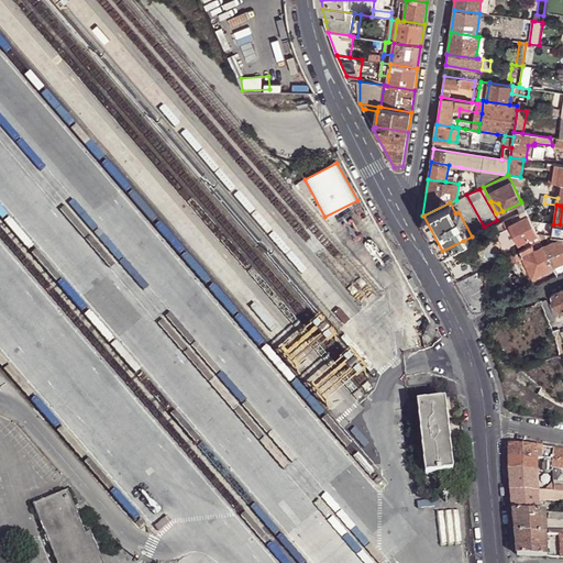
[(530,220),(528,217),(525,211),(503,222),(506,230),(496,233),(503,249),(515,243),(516,245),(522,242),(526,247),(540,240),(532,224),(530,220)]
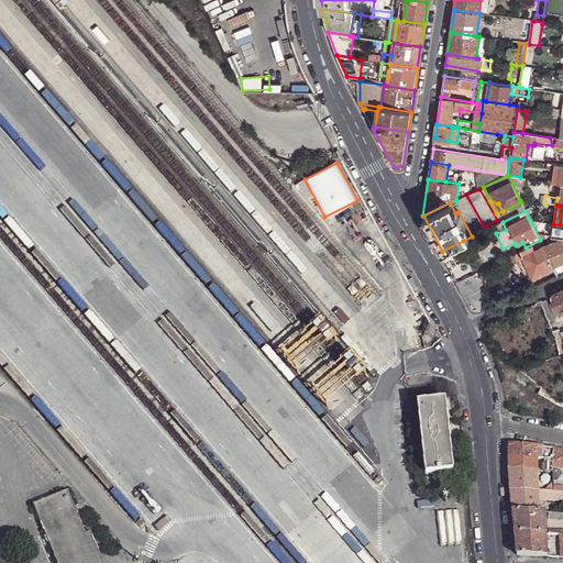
[(562,224),(560,224),(553,224),(553,228),(552,235),(553,235),(562,236),(562,224)]
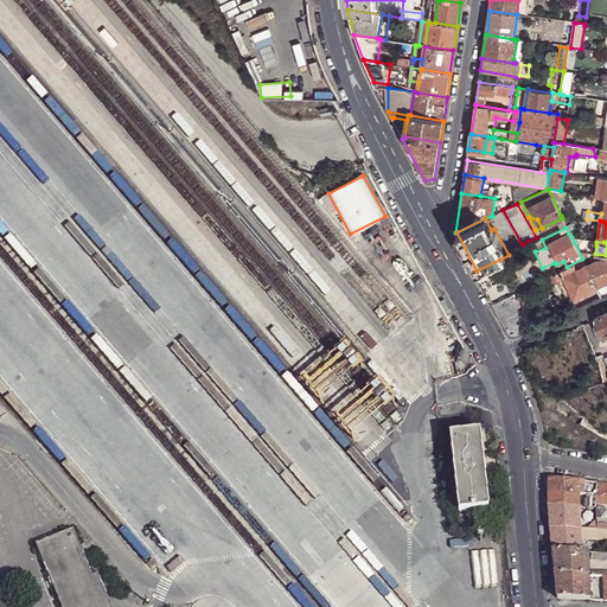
[(606,281),(606,256),(599,260),(586,266),(595,287),(606,281)]
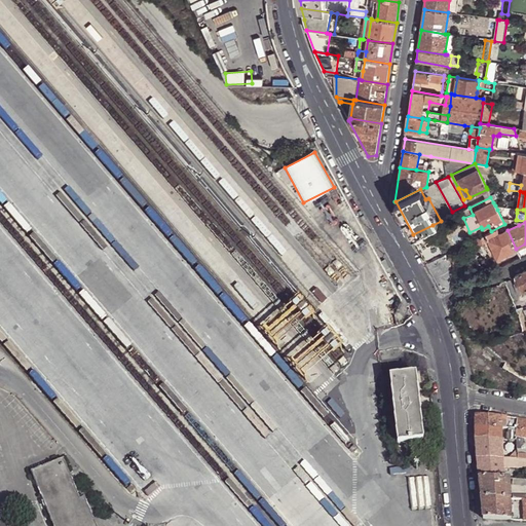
[(504,224),(491,231),(490,231),(486,233),(489,238),(508,230),(504,224)]
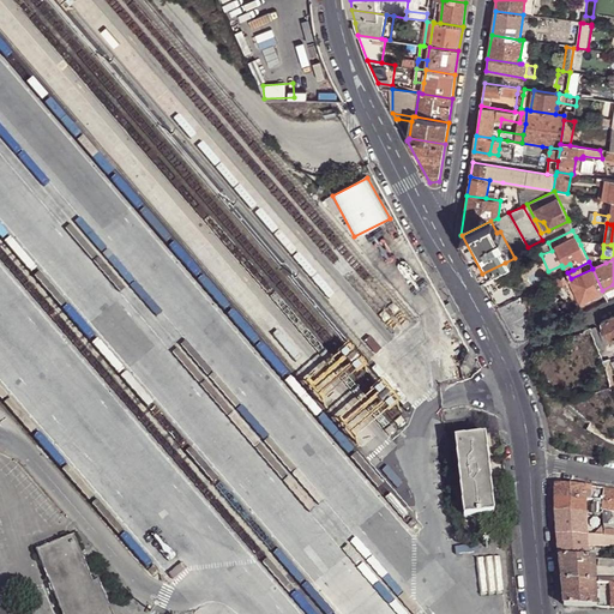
[(482,274),(481,275),(498,307),(517,296),(522,295),(505,263),(482,274)]
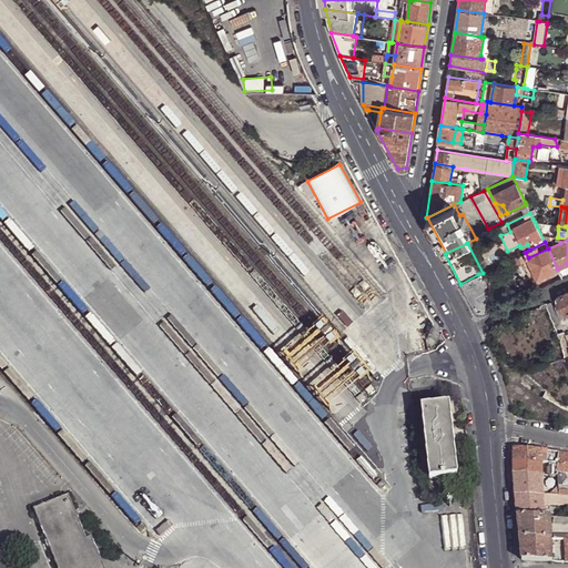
[(557,269),(548,249),(528,257),(538,277),(557,269)]
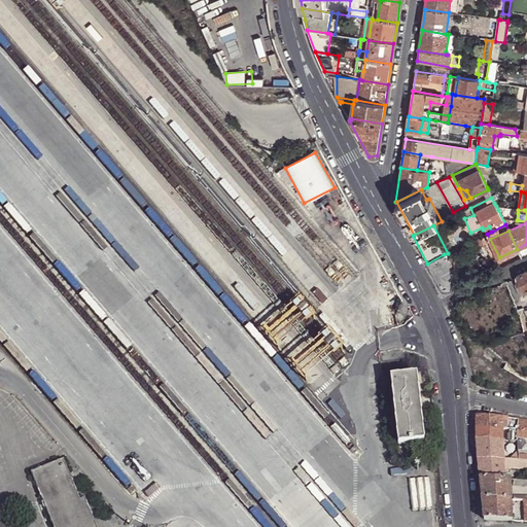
[(485,245),(481,237),(471,242),(476,249),(485,245)]
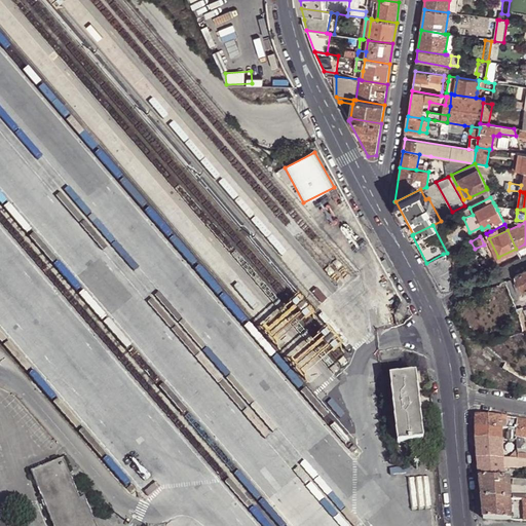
[(443,254),(426,263),(440,287),(456,277),(443,254)]
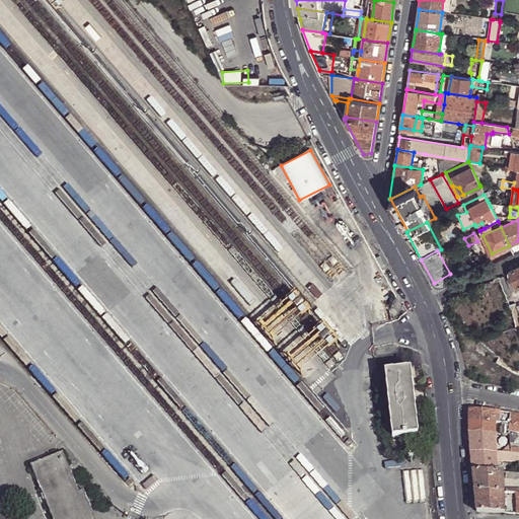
[(518,266),(508,272),(510,276),(512,276),(516,287),(518,285),(518,266)]
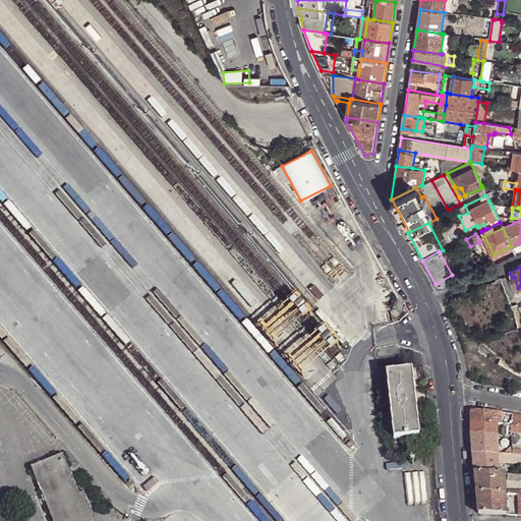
[(377,306),(366,314),(373,323),(383,313),(377,306)]
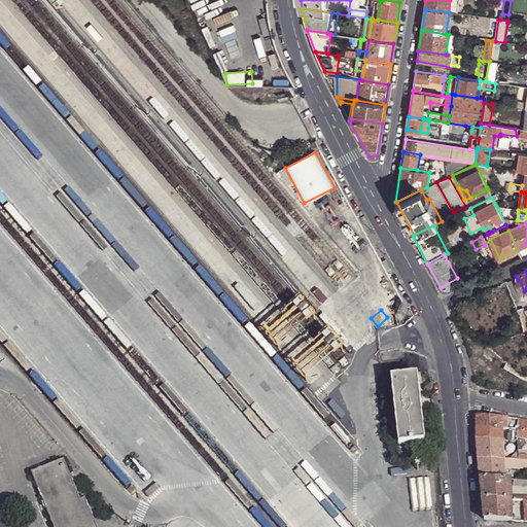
[(511,324),(513,336),(524,332),(522,322),(511,324)]
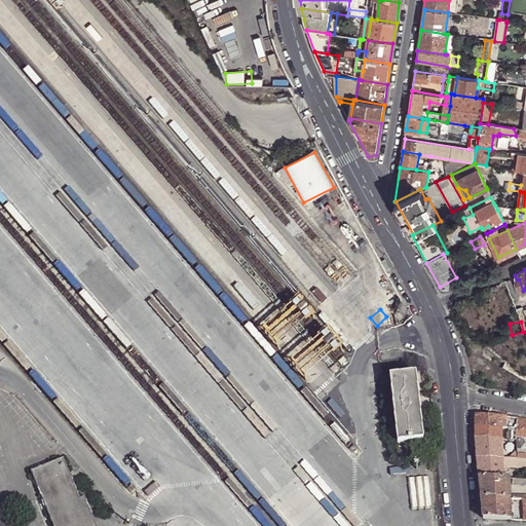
[(423,439),(416,372),(391,374),(399,441),(423,439)]
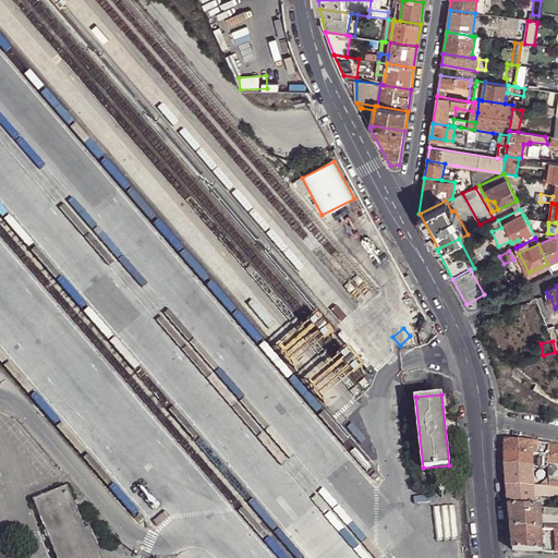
[(504,439),(505,452),(532,453),(531,441),(504,439)]
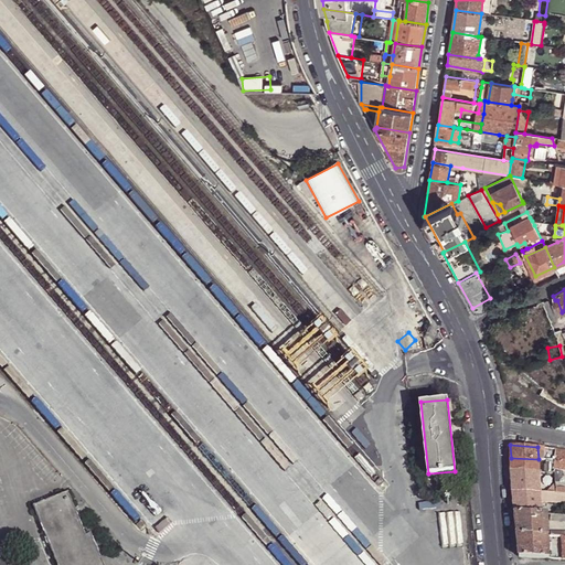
[(537,447),(539,459),(554,460),(555,449),(537,447)]
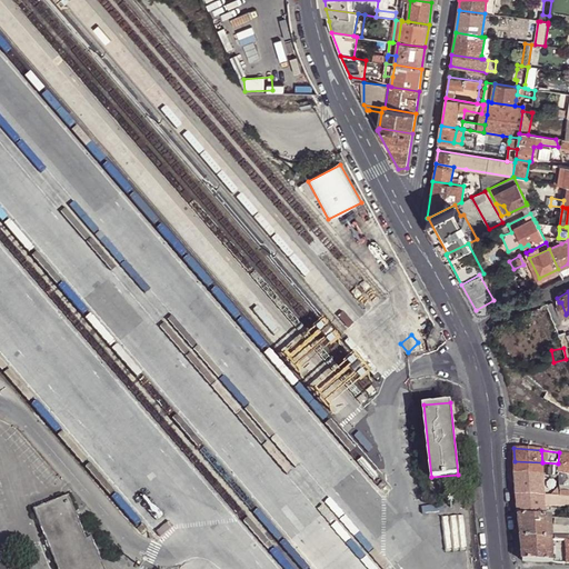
[(568,455),(559,452),(558,463),(559,472),(568,473),(568,455)]
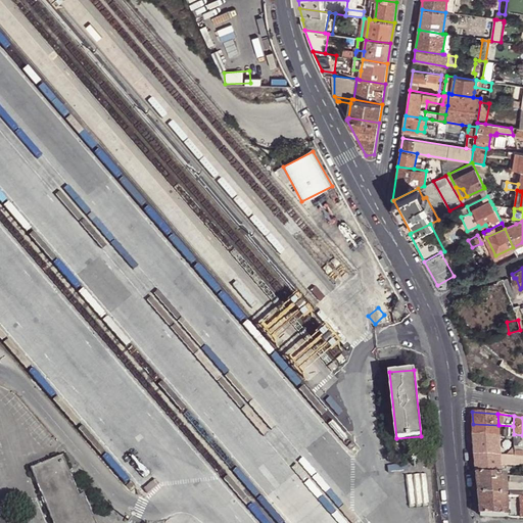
[(498,425),(473,424),(473,436),(500,436),(498,425)]
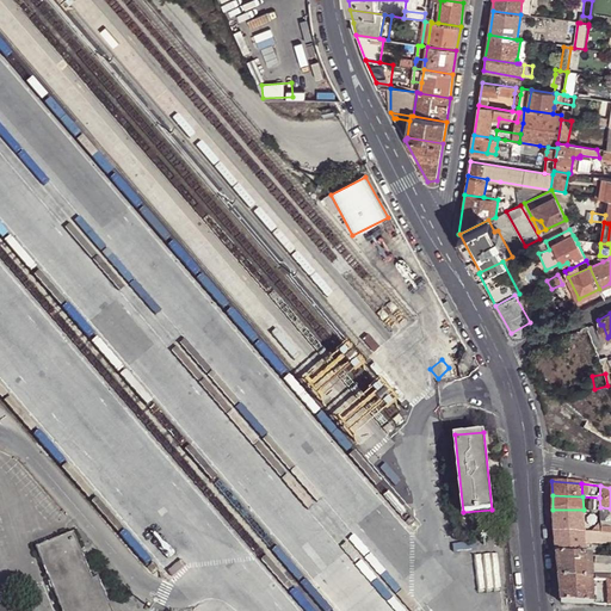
[(599,498),(582,497),(584,510),(594,511),(600,511),(600,507),(599,498)]
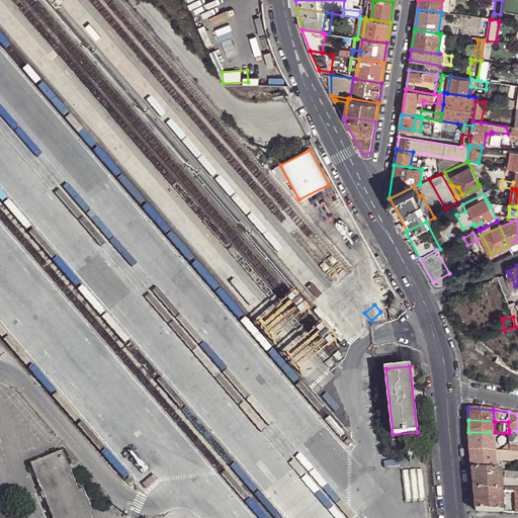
[(517,431),(509,430),(509,433),(509,439),(510,452),(517,451),(517,431)]
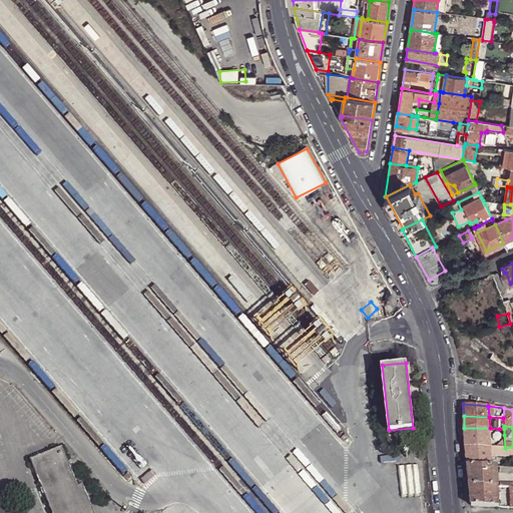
[(490,428),(464,428),(465,446),(491,447),(490,428)]
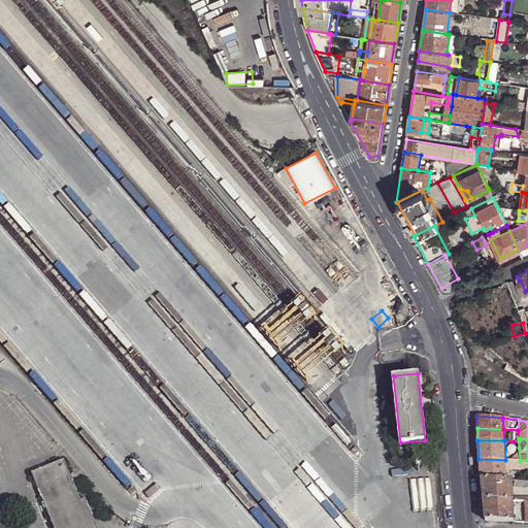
[(514,441),(504,440),(505,460),(515,460),(514,449),(514,441)]
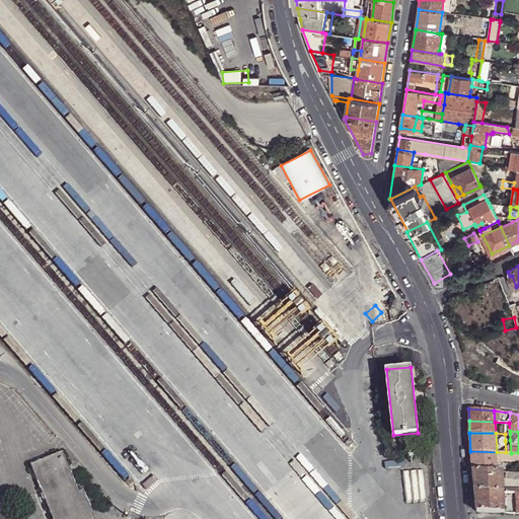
[(497,452),(470,451),(472,469),(498,471),(498,460),(497,452)]
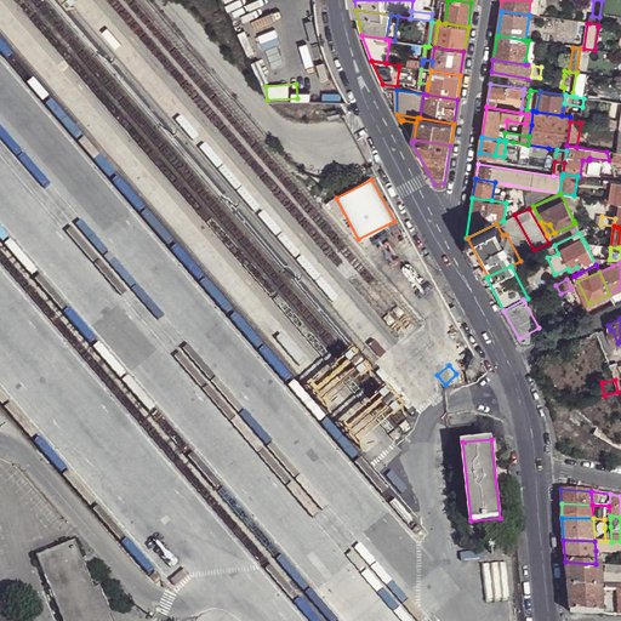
[(605,541),(594,541),(596,551),(620,551),(620,541),(611,542),(605,541)]
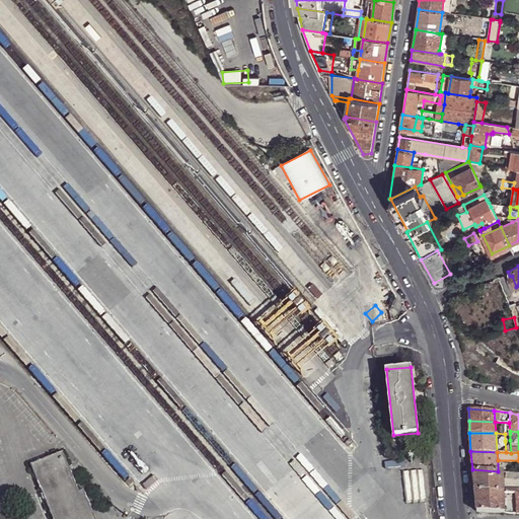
[(93,518),(83,491),(78,493),(62,453),(30,464),(53,518),(93,518)]
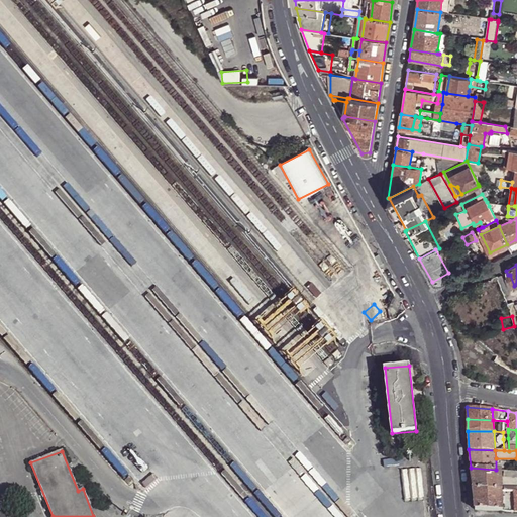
[(496,470),(471,468),(473,488),(502,490),(501,470),(496,470)]
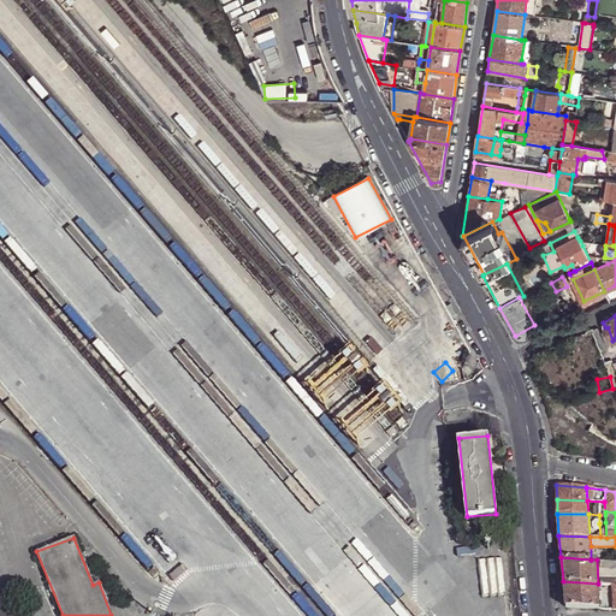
[(598,584),(563,581),(566,605),(599,608),(599,603),(598,584)]
